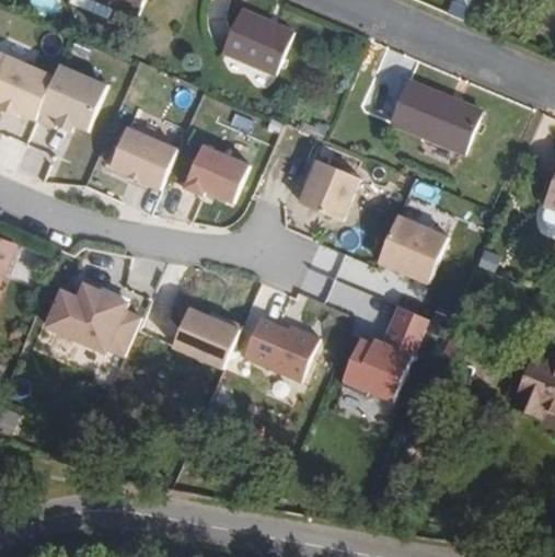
[(105,14),(111,0),(73,0),(105,14)]
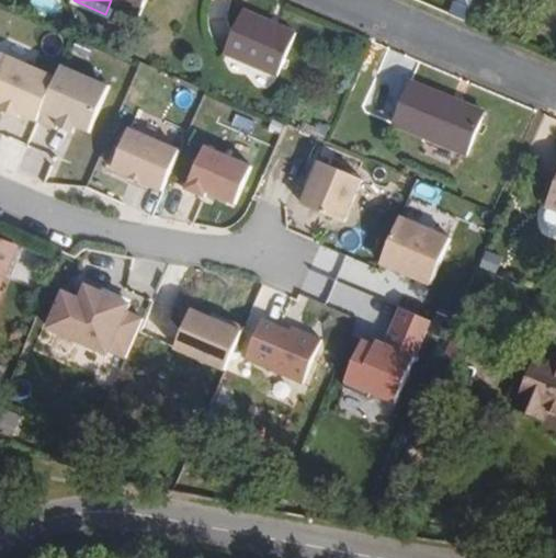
[(136,11),(140,0),(111,0),(136,11)]
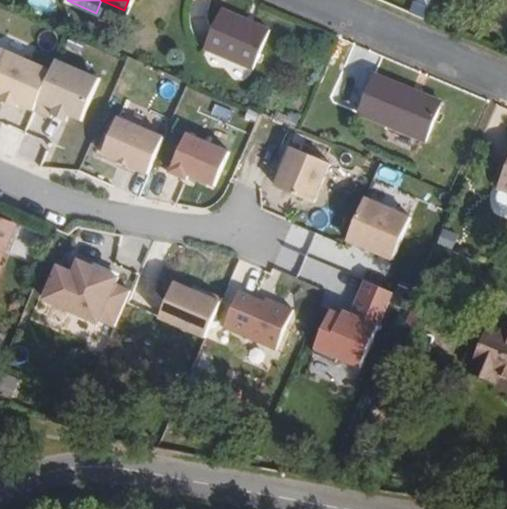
[(253,64),(269,26),(222,5),(205,43),(253,64)]
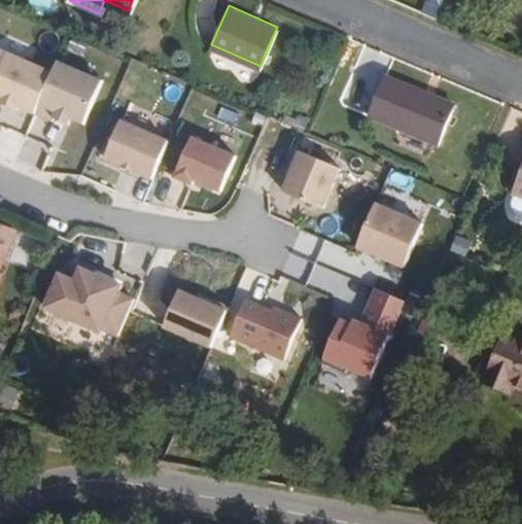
[(49,71),(0,48),(0,101),(31,115),(33,111),(65,125),(67,118),(80,125),(102,77),(56,57),(49,71)]
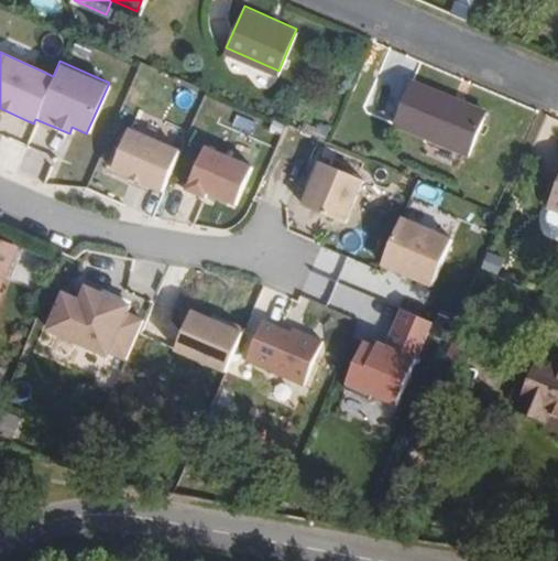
[(465,154),(482,111),(407,79),(390,122),(465,154)]
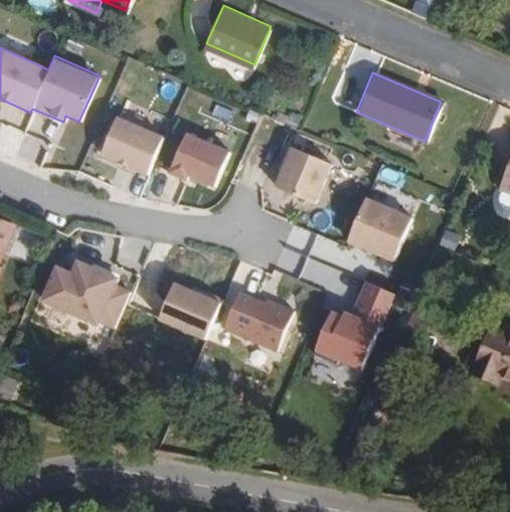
[(268,113),(268,115),(290,124),(292,119),(272,111),(270,113),(268,113)]
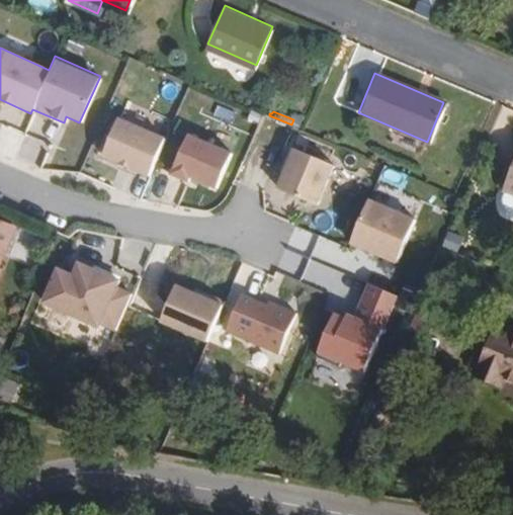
[(163,136),(117,116),(99,158),(145,177),(163,136)]
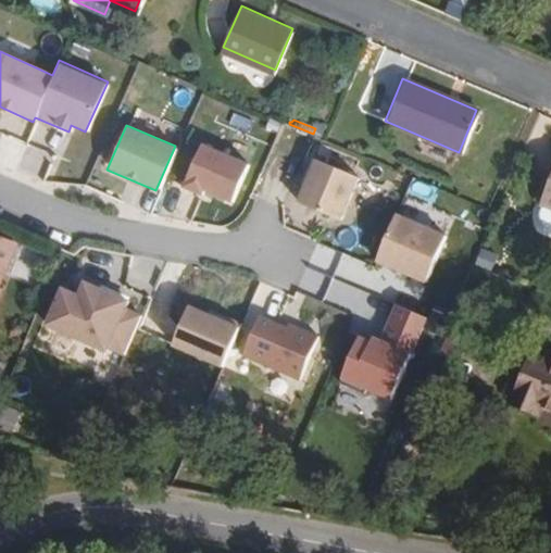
[(248,160),(199,141),(182,186),(230,204),(248,160)]
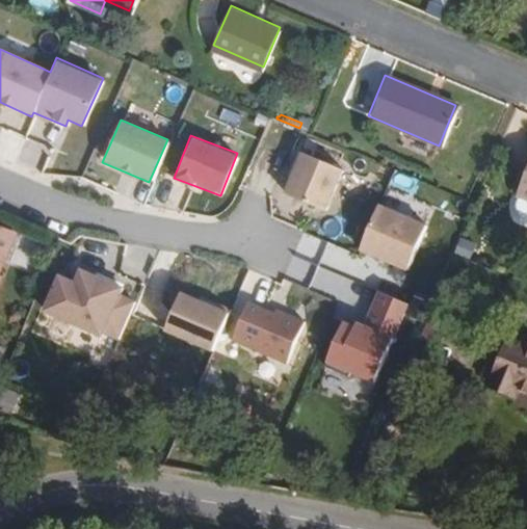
[(342,168),(299,150),(281,192),(323,211),(342,168)]
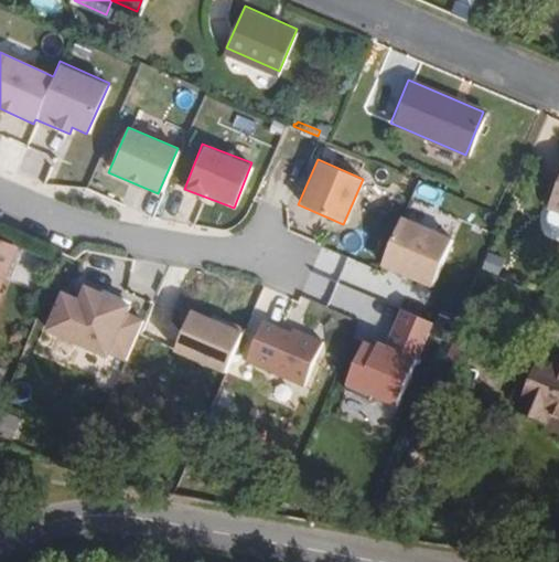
[(558,167),(545,200),(548,201),(558,205),(558,167)]
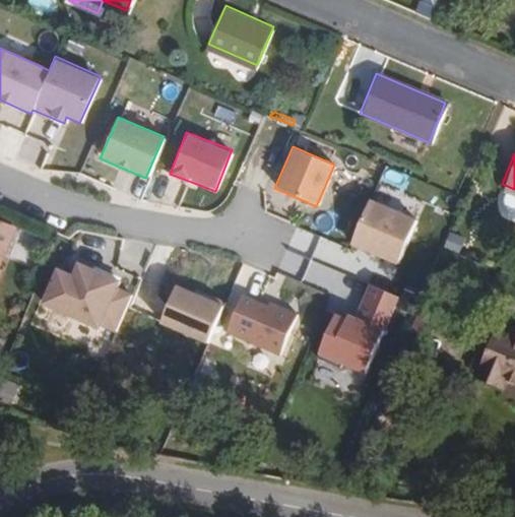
[(514,210),(514,189),(505,185),(502,192),(502,195),(502,200),(504,204),(506,207),(514,210)]
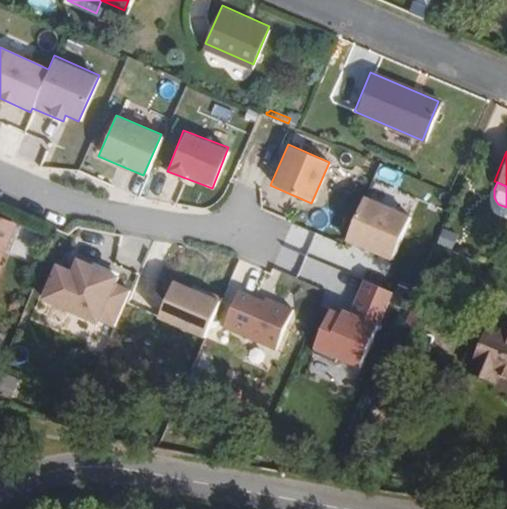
[(409,214),(362,195),(343,241),(389,260),(409,214)]
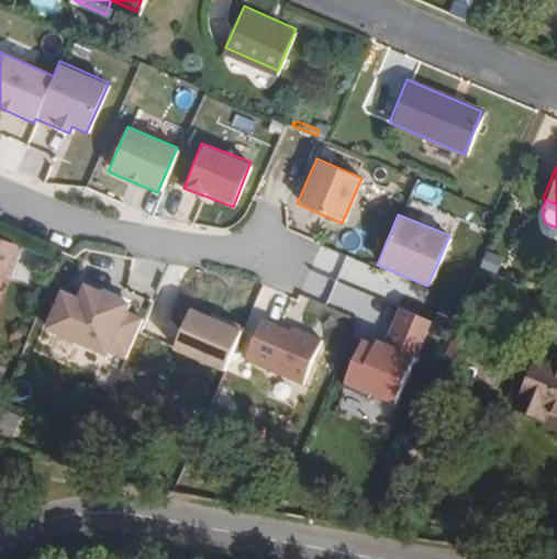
[(0,290),(19,245),(0,237),(0,290)]
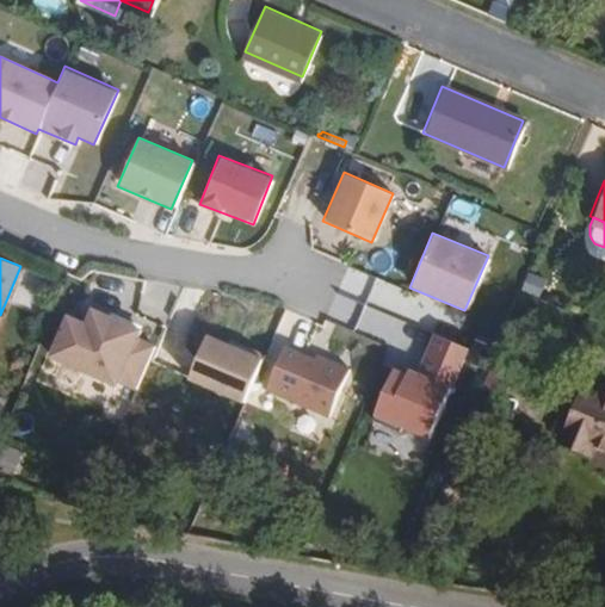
[(139,327),(88,307),(82,320),(65,311),(45,358),(113,386),(139,327)]
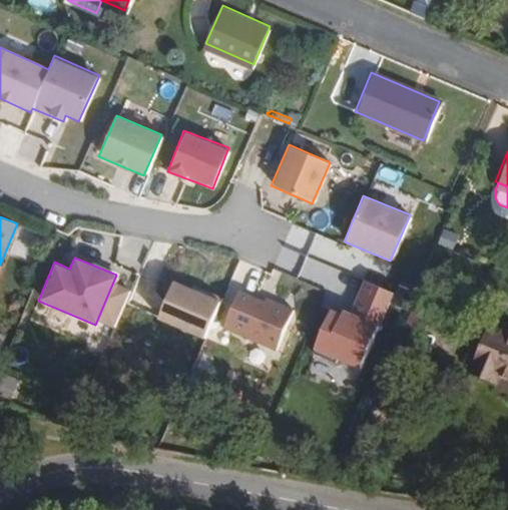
[(218,297),(171,278),(155,318),(202,337),(218,297)]
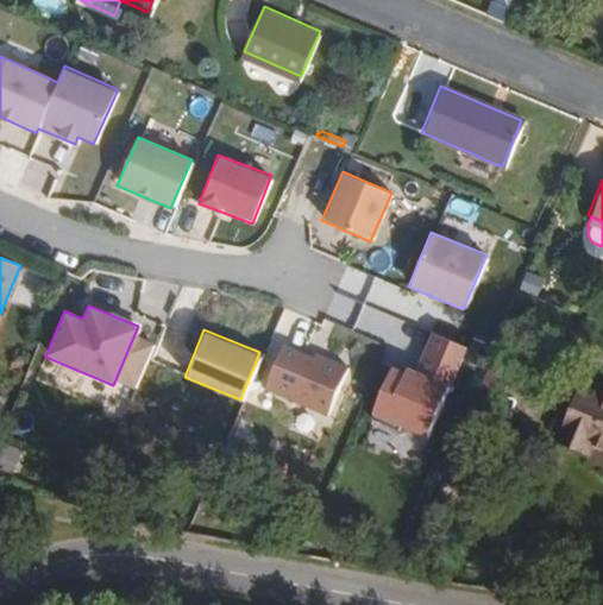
[(465,345),(428,331),(414,369),(406,365),(403,371),(389,365),(369,416),(427,439),(465,345)]
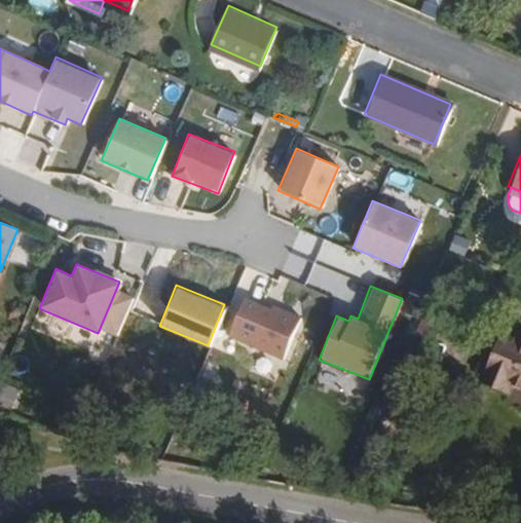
[(265,307),(242,296),(225,334),(281,359),(300,313),(268,302),(265,307)]
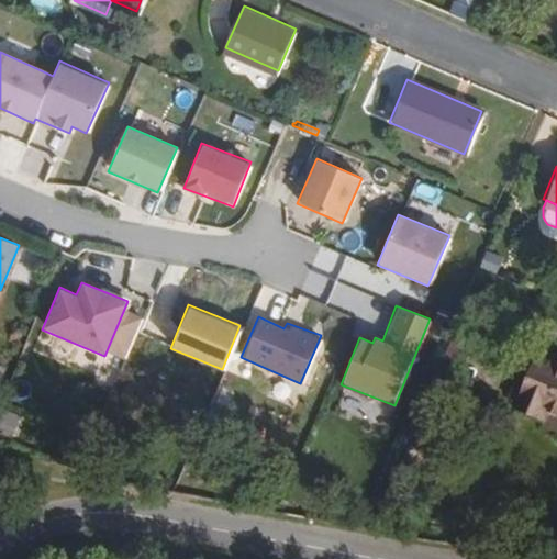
[(556,356),(546,351),(539,364),(526,357),(531,346),(523,342),(515,360),(519,361),(503,393),(556,415),(556,356)]
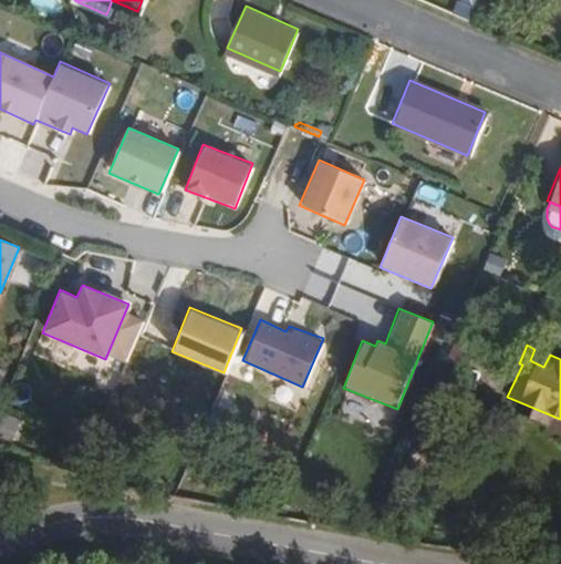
All buildings are outlined.
